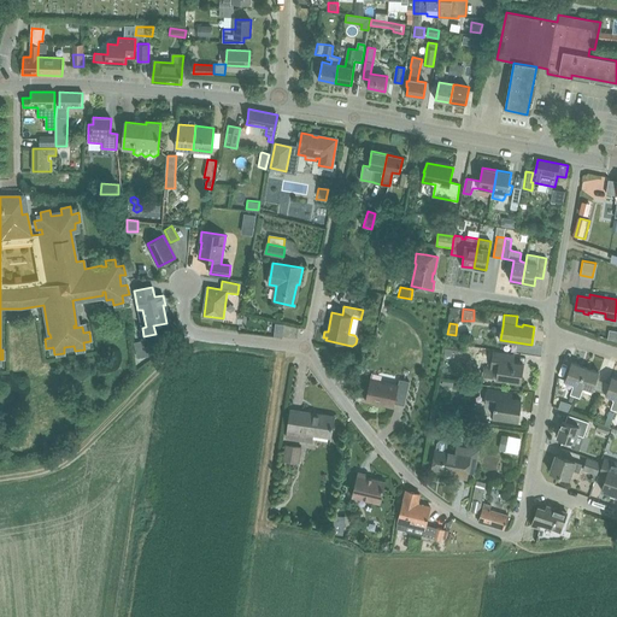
[(275,324),(274,339),(283,340),(285,325),(275,324)]
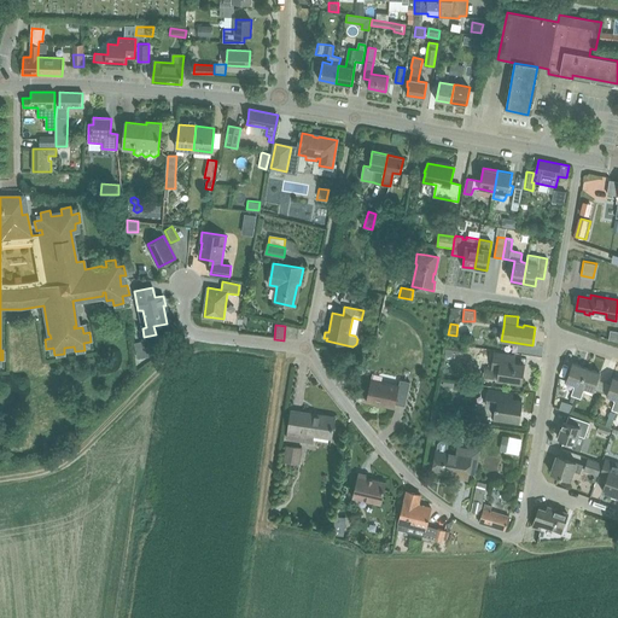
[(447,344),(445,356),(452,356),(452,351),(459,353),(460,347),(447,344)]
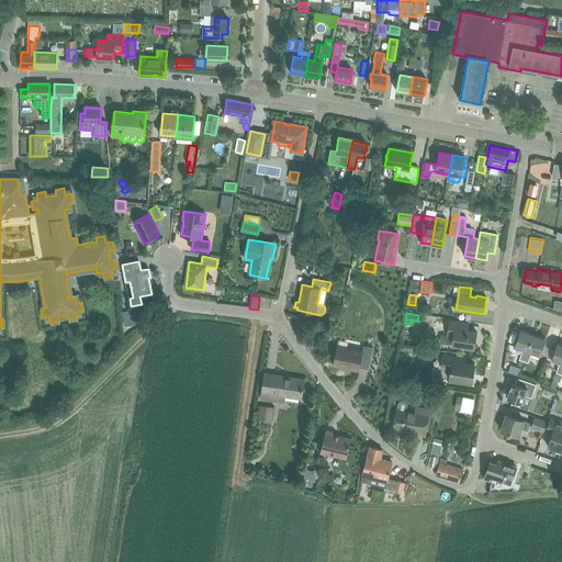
[(136,316),(123,319),(125,325),(137,323),(136,316)]
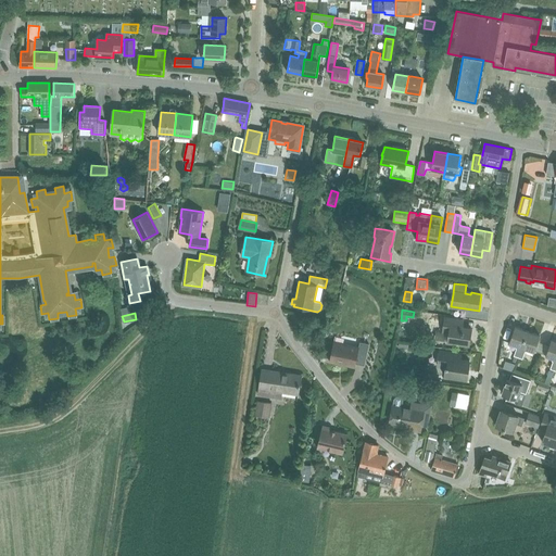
[(464,320),(453,318),(444,317),(442,331),(449,332),(447,342),(469,345),(471,328),(463,327),(464,320)]
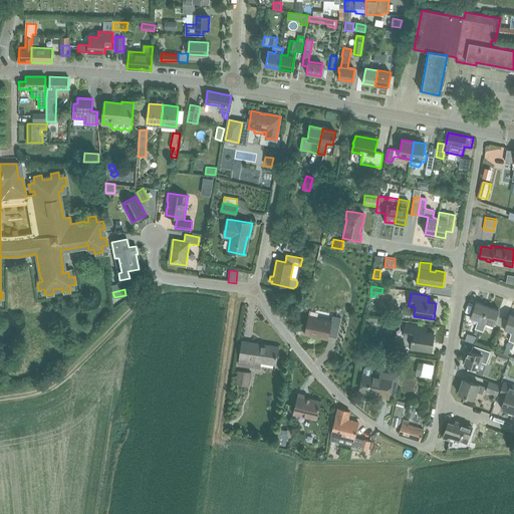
[(479,330),(488,306),(476,302),(471,317),(477,319),(477,321),(477,322),(475,328),(476,329),(474,334),(477,335),(479,330)]
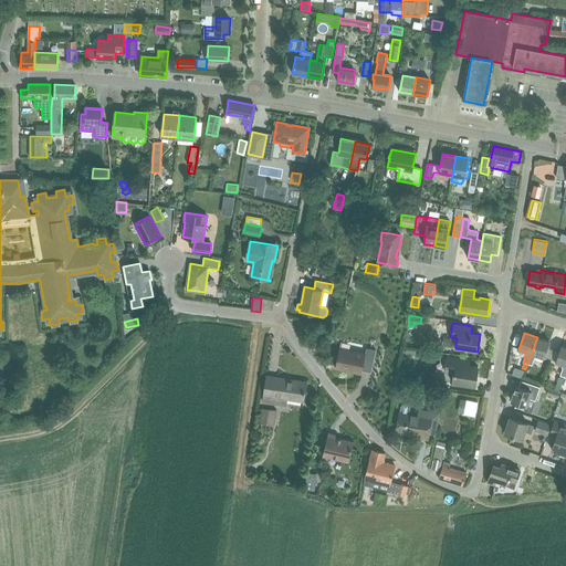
[(527,364),(532,365),(534,357),(536,358),(537,355),(544,357),(549,342),(537,337),(527,364)]
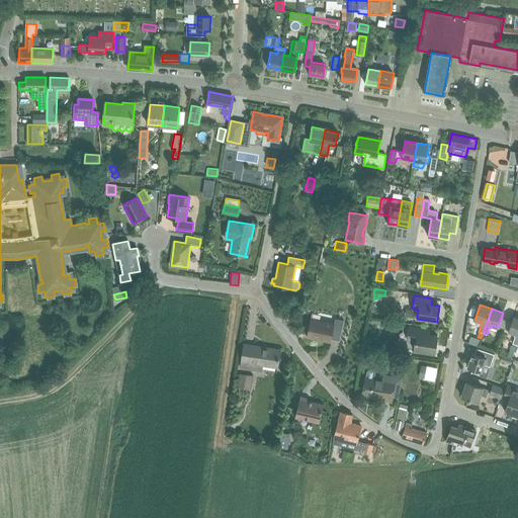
[(517,344),(517,340),(517,318),(514,317),(509,331),(515,333),(514,336),(515,337),(513,343),(517,344)]
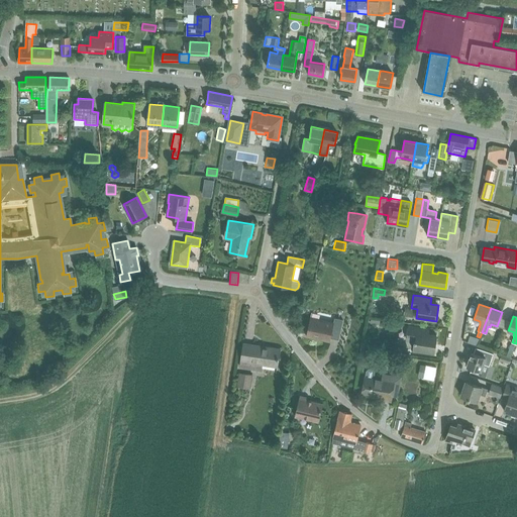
[(310,317),(306,336),(330,341),(330,338),(338,339),(343,320),(334,318),(333,323),(310,317)]
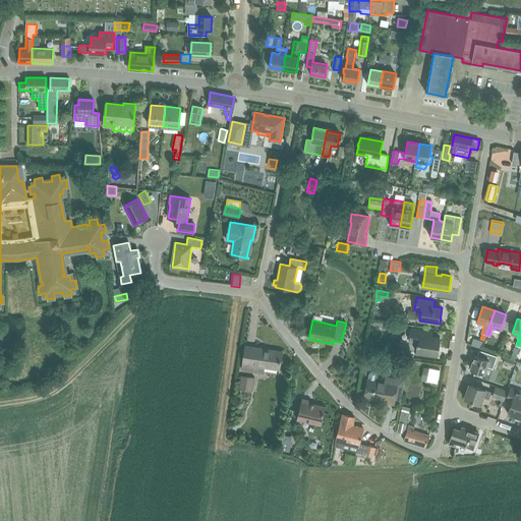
[(431,332),(421,330),(412,329),(410,342),(417,343),(416,351),(438,355),(440,338),(430,336),(431,332)]
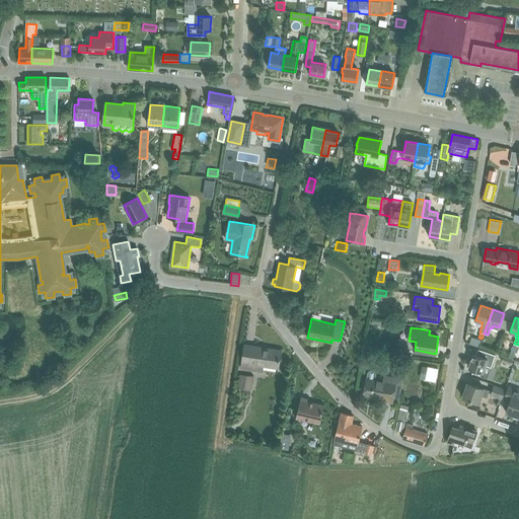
[(263,372),(265,365),(278,367),(281,351),(244,345),(242,362),(241,369),(263,372)]
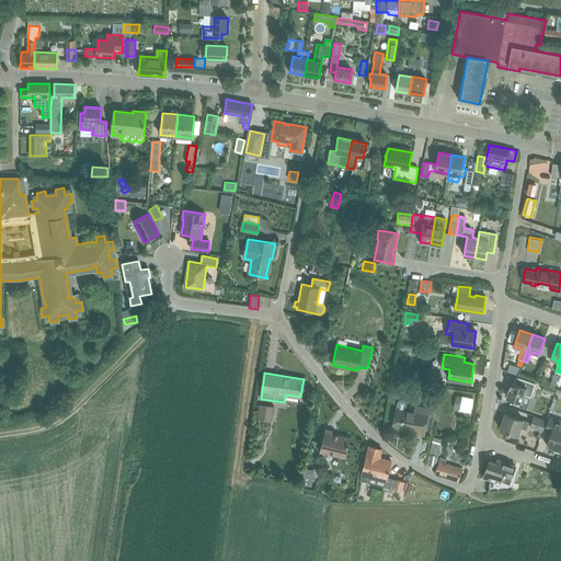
[(535,384),(526,380),(516,377),(514,384),(512,382),(506,397),(517,401),(522,402),(525,395),(530,397),(535,384)]
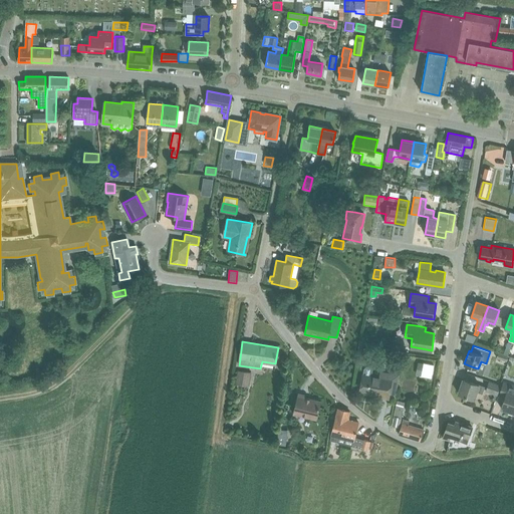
[(508,355),(507,355),(504,353),(499,351),(497,357),(506,360),(508,355)]
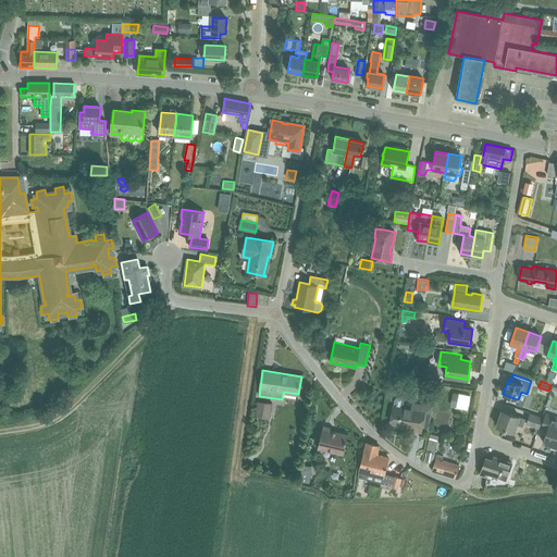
[(459,394),(456,407),(467,409),(470,396),(459,394)]
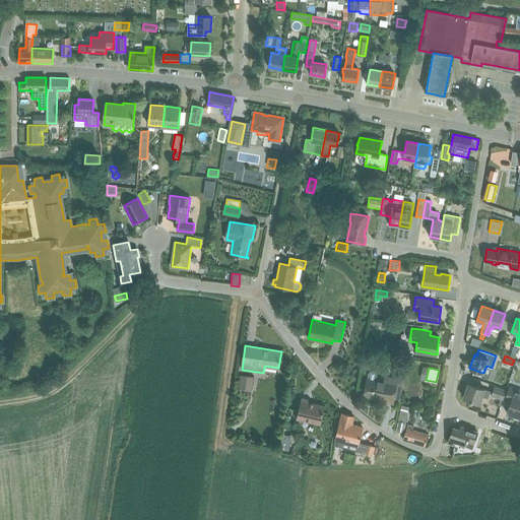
[(396,384),(376,381),(377,375),(375,372),(372,372),(369,373),(368,379),(367,379),(364,396),(378,399),(378,397),(386,398),(385,402),(393,403),(396,384)]
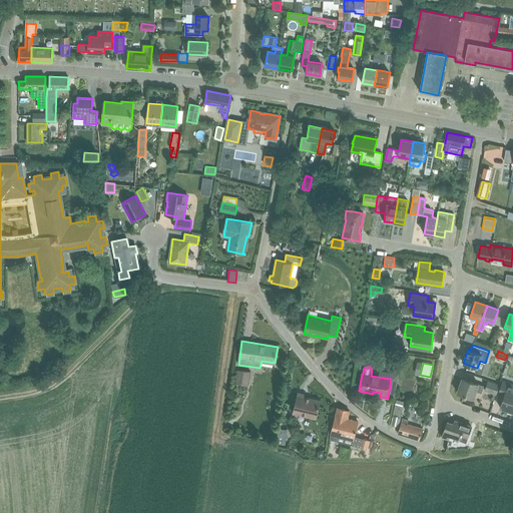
[(236,370),(234,383),(248,385),(250,372),(236,370)]
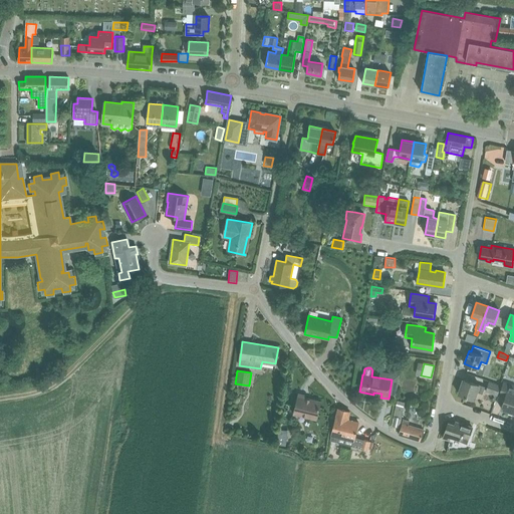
[(483,394),(485,387),(463,379),(458,394),(474,399),(477,392),(483,394)]
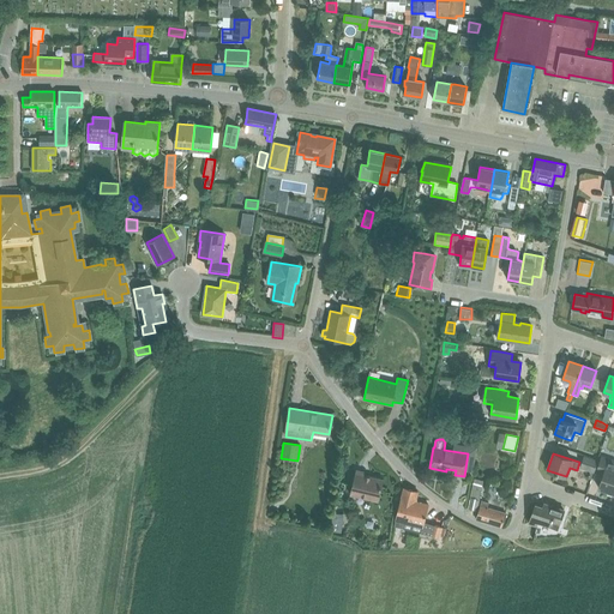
[(581,467),(594,471),(599,461),(585,456),(581,467)]
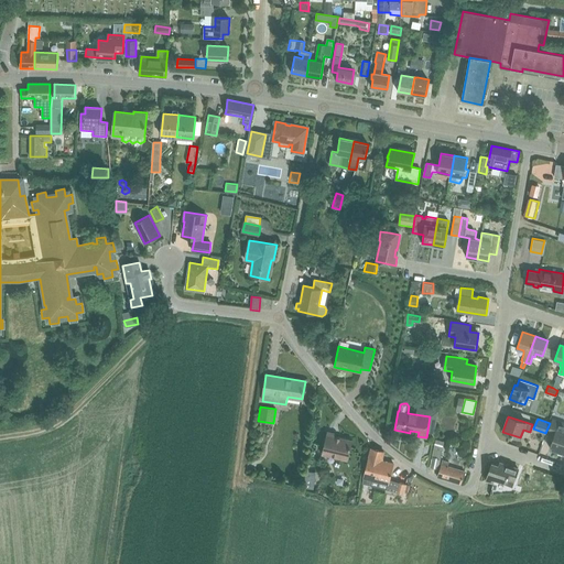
[(563,453),(563,422),(553,419),(548,433),(554,435),(550,448),(563,453)]
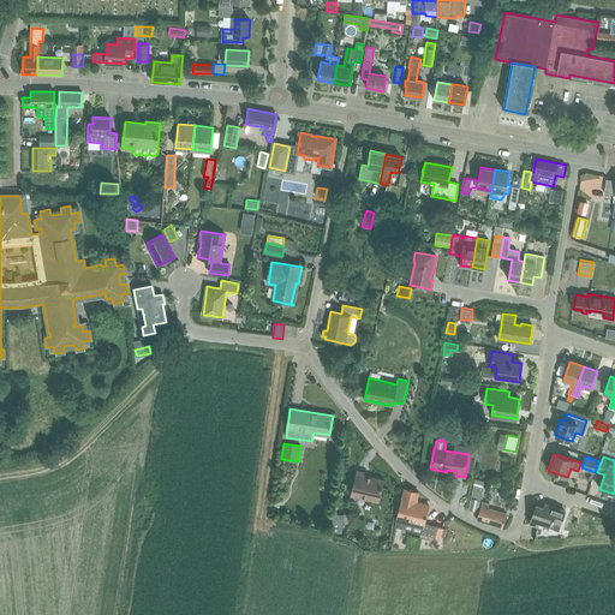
[(377,502),(381,491),(384,481),(364,475),(365,472),(357,471),(354,482),(351,495),(377,502)]
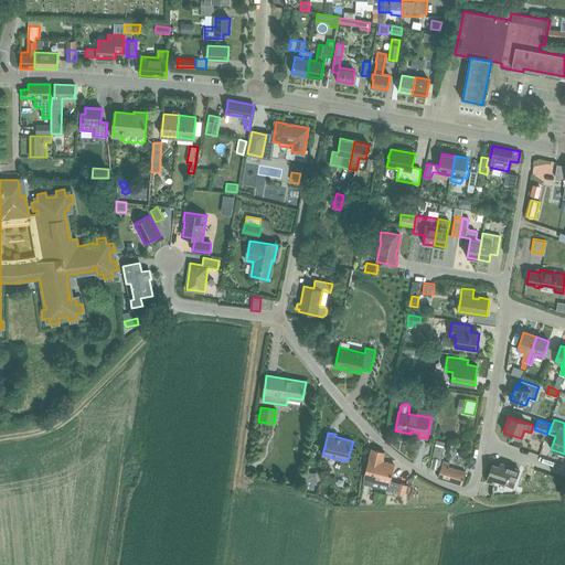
[(430,467),(430,468),(438,469),(439,470),(439,469),(444,446),(445,443),(437,440),(436,445),(432,468),(430,467)]
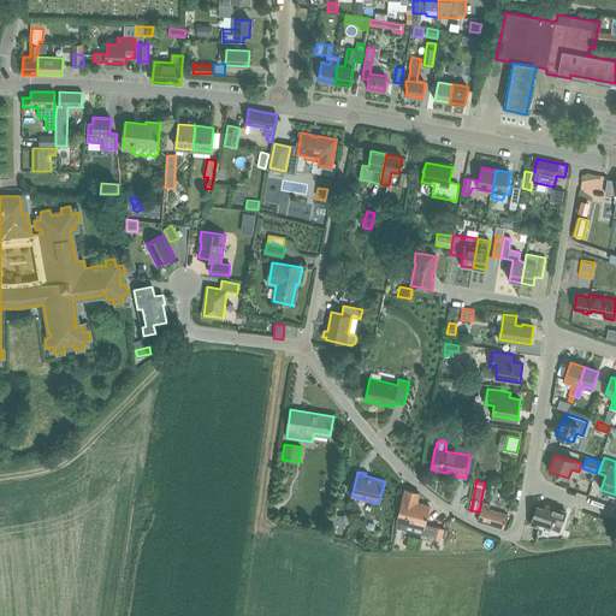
[(425,523),(427,517),(430,507),(416,503),(419,493),(406,490),(397,521),(424,528),(425,523)]
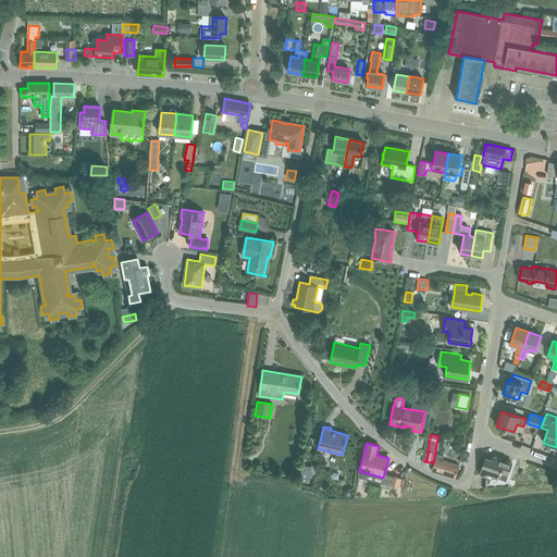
[(432,462),(432,466),(433,467),(432,471),(455,478),(459,466),(442,460),(443,456),(437,454),(434,463),(433,463),(432,462)]
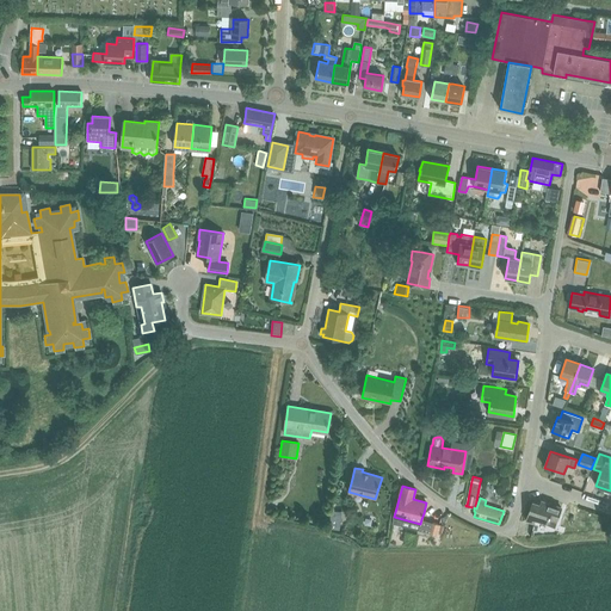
[(526,520),(534,523),(536,519),(547,524),(549,519),(556,522),(561,508),(542,501),(541,505),(532,503),(526,520)]
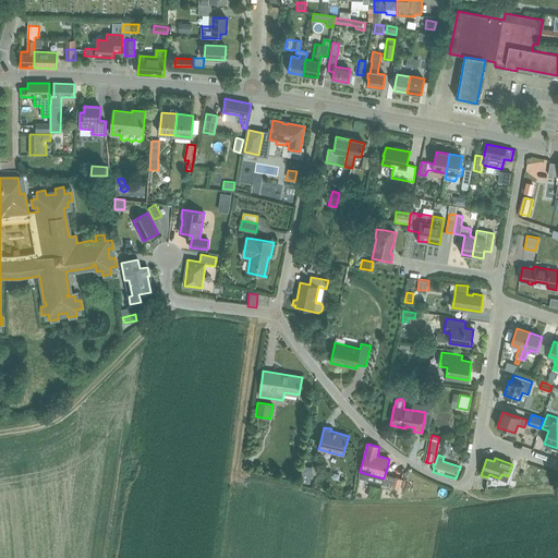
[(516,487),(517,486),(518,487),(520,486),(519,485),(521,483),(521,484),(523,483),(522,482),(528,477),(530,480),(531,478),(529,476),(531,474),(533,476),(535,475),(533,473),(534,472),(531,468),(512,484),(516,487)]
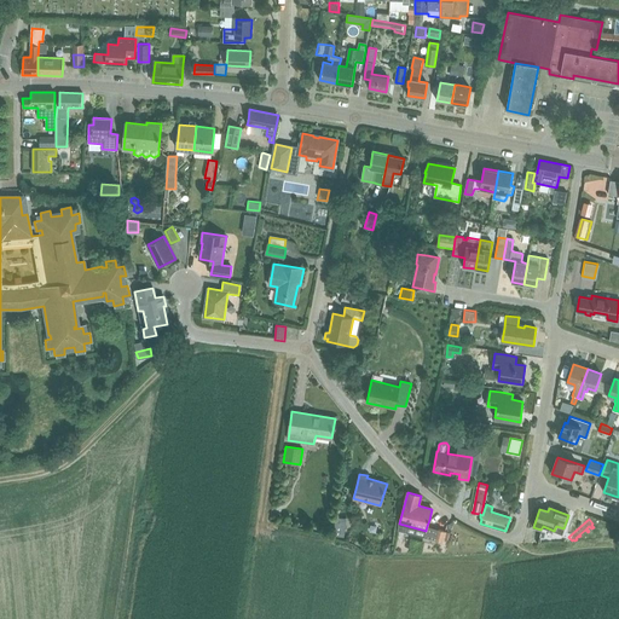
[(336,524),(334,533),(343,534),(346,525),(336,524)]
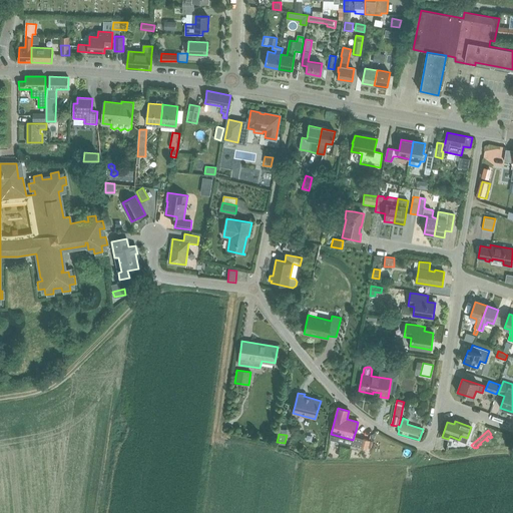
[(353,440),(352,445),(360,447),(363,448),(367,449),(370,441),(365,440),(362,439),(354,437),(353,440)]
